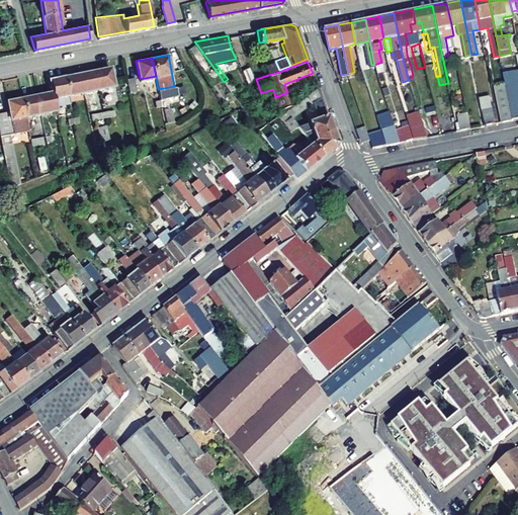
[(265,65),(268,75),(279,72),(279,70),(275,61),(265,65)]
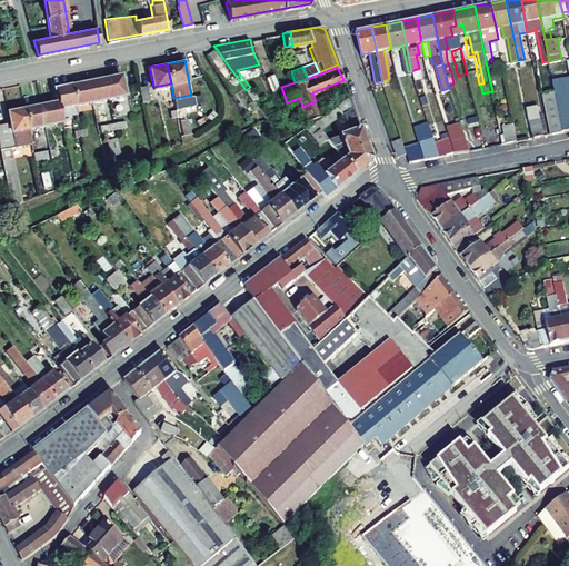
[(420,78),(419,68),(411,71),(417,88),(422,86),(420,78)]
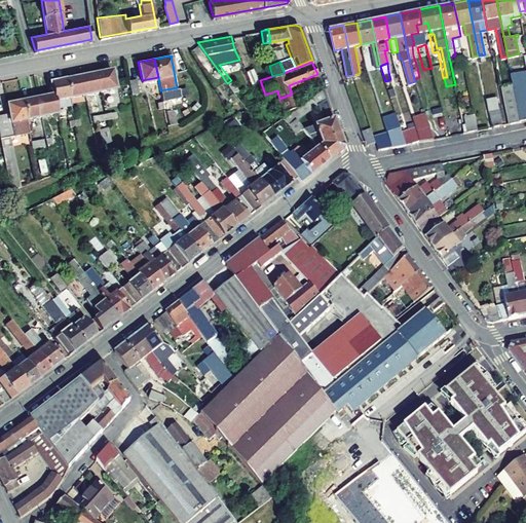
[(116,85),(112,67),(97,70),(100,88),(116,85)]
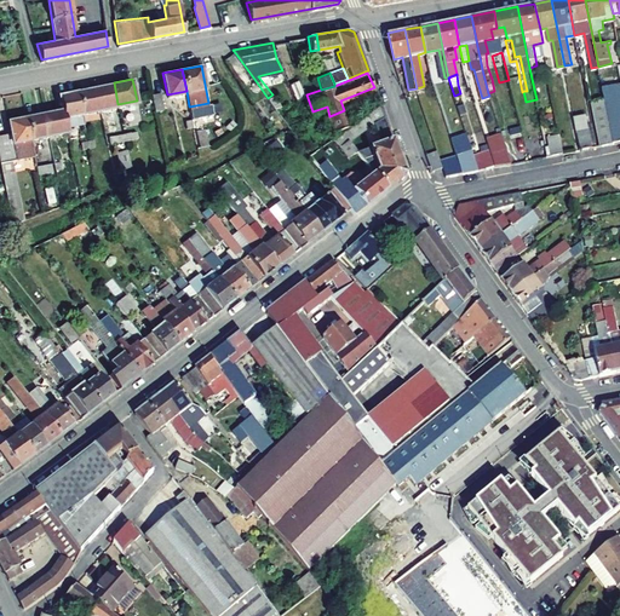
[(290,81),(297,98),(304,96),(297,79),(290,81)]
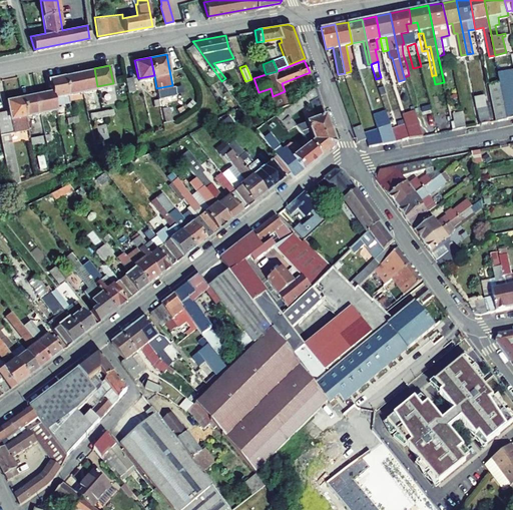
[(512,67),(498,70),(500,81),(507,117),(512,115),(512,67)]
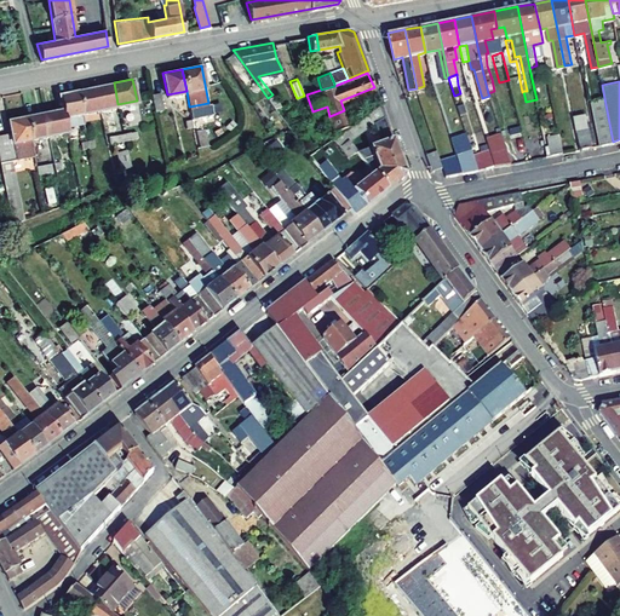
[(96,87),(99,108),(118,104),(114,82),(96,87)]
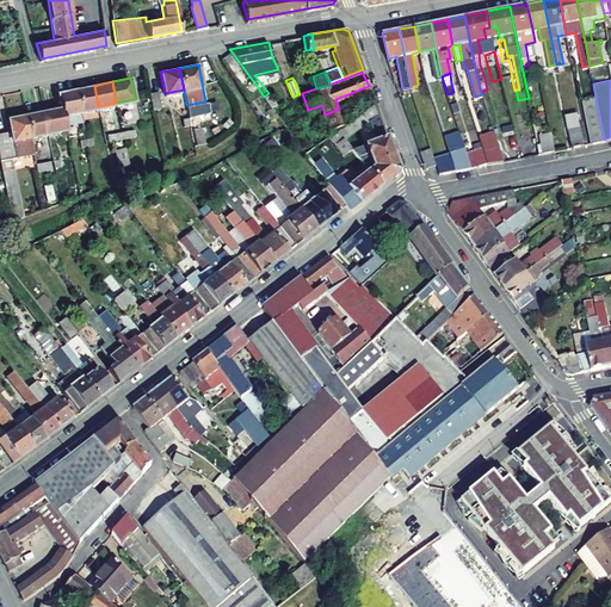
[(98,106),(94,86),(76,90),(81,110),(98,106)]
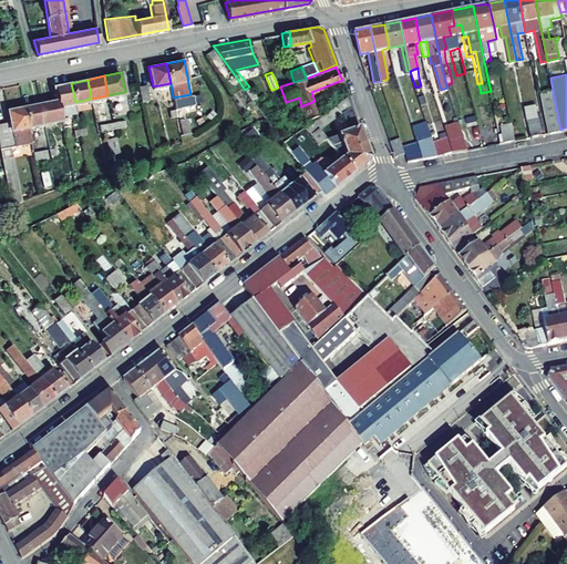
[(57,100),(60,115),(78,112),(75,102),(71,83),(54,86),(57,100)]
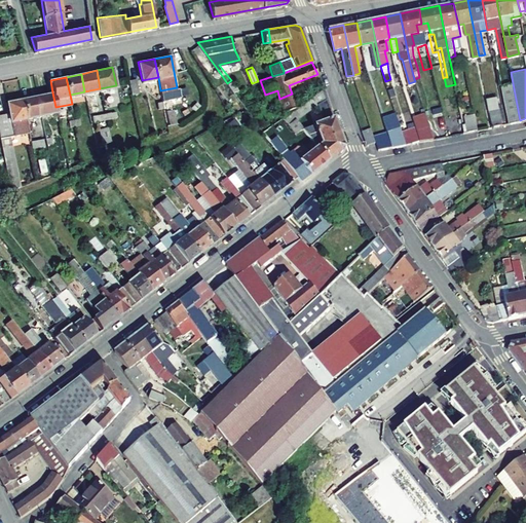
[(132,92),(139,91),(136,77),(128,79),(132,92)]
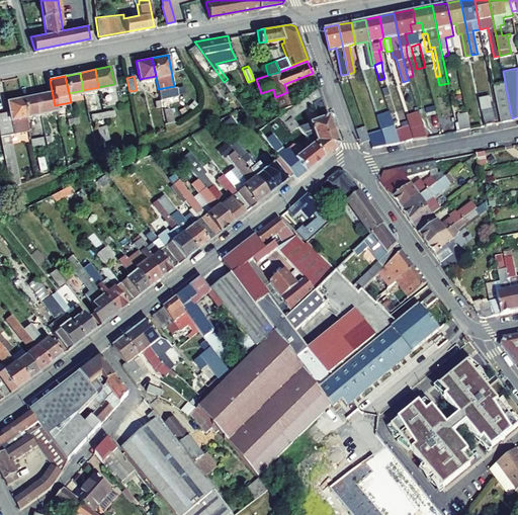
[(236,87),(229,78),(228,79),(224,82),(230,89),(236,87)]
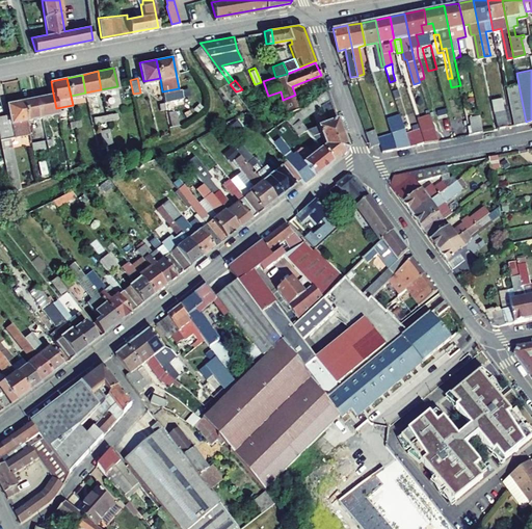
[(515,124),(526,122),(519,84),(508,86),(515,124)]
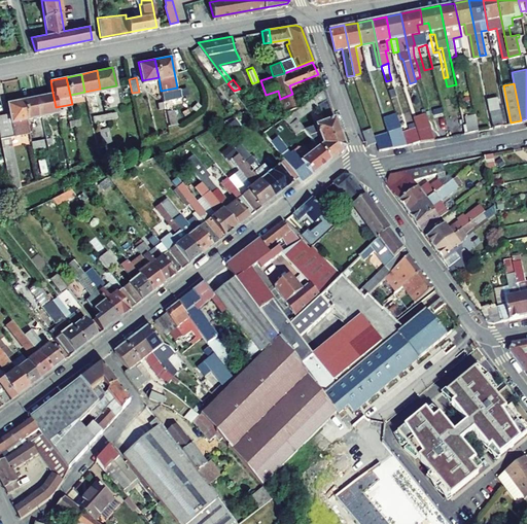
[(342,143),(322,88),(283,116),(293,129),(296,126),(299,129),(303,126),(295,118),(317,102),(323,119),(303,127),(312,138),(328,159),(341,148),(342,143)]
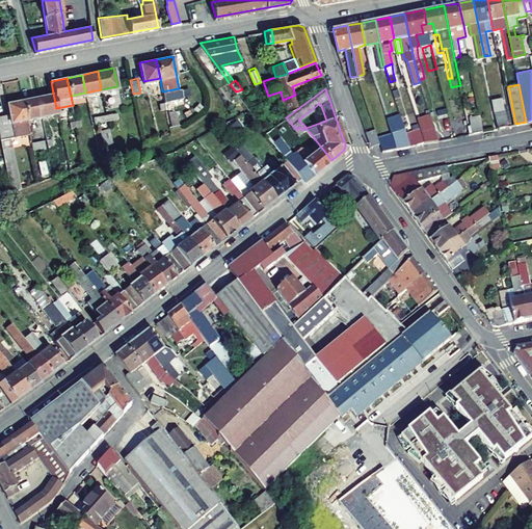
[(53,94),(37,97),(42,115),(57,112),(56,108),(53,94)]
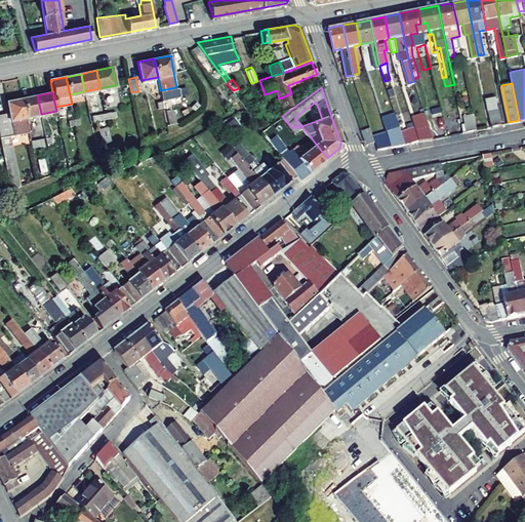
[(284,110),(295,106),(291,93),(279,98),(284,110)]
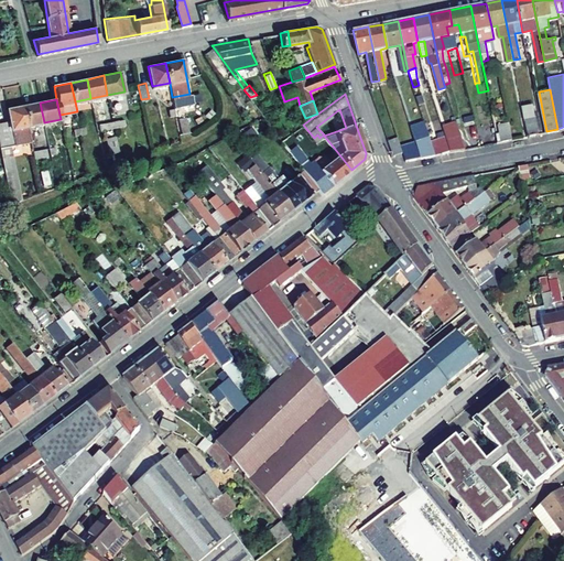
[(44,122),(40,103),(24,106),(28,126),(44,122)]
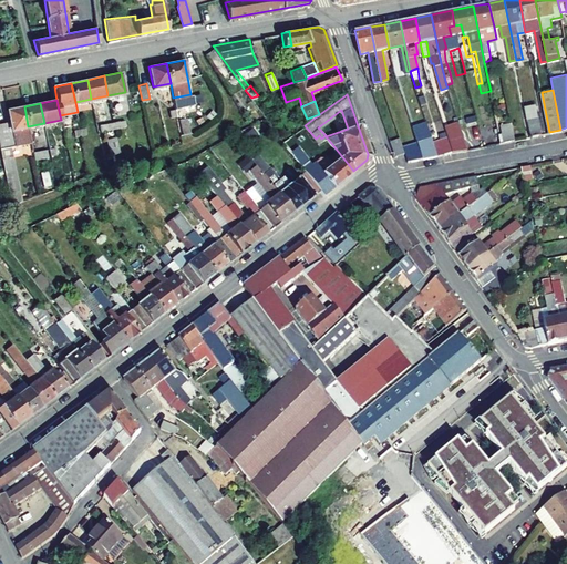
[(538,113),(536,103),(525,105),(531,135),(542,133),(538,113)]
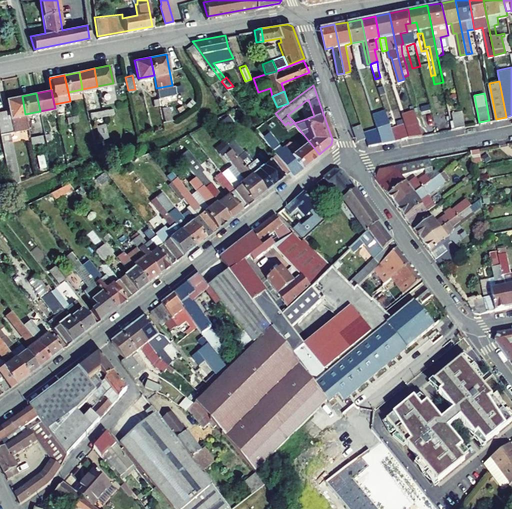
[(25,114),(22,96),(7,99),(9,108),(0,109),(0,135),(10,183),(19,180),(18,173),(10,131),(28,127),(25,114)]
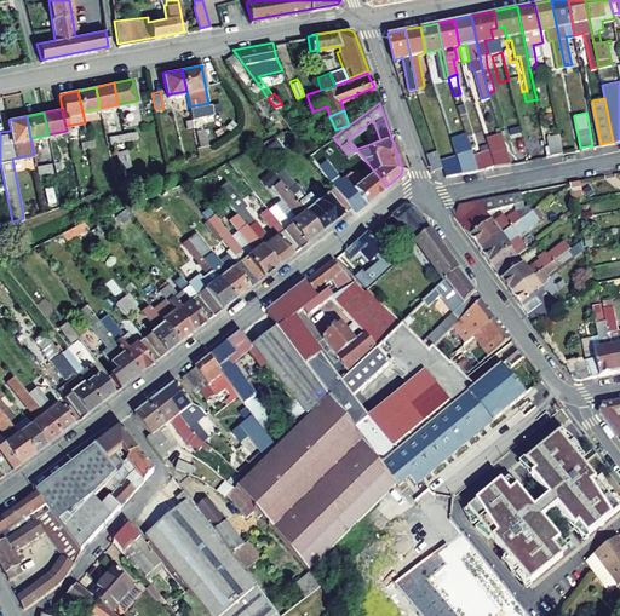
[(196,128),(200,145),(210,143),(206,127),(196,128)]
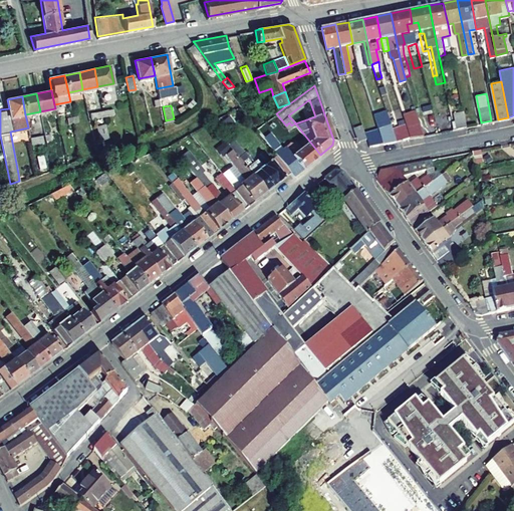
[(425,134),(416,108),(404,112),(411,137),(425,134)]
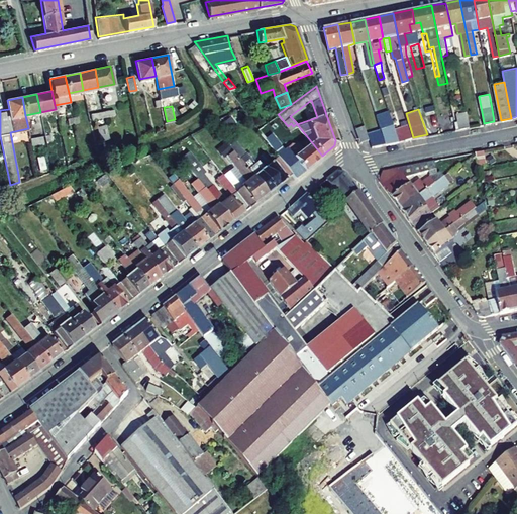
[(91,113),(92,118),(104,115),(103,110),(91,113)]
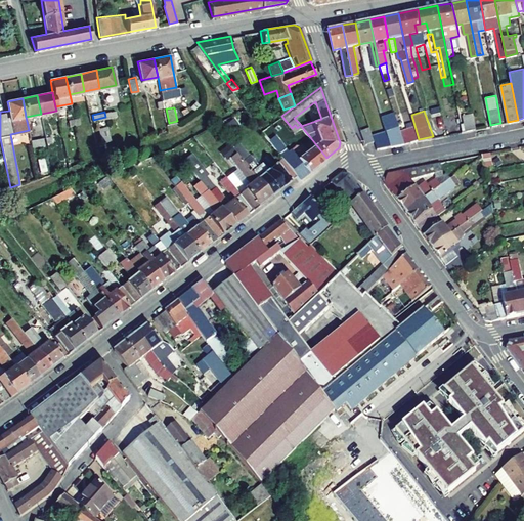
[(463,114),(464,122),(466,130),(476,128),(473,112),(463,114)]
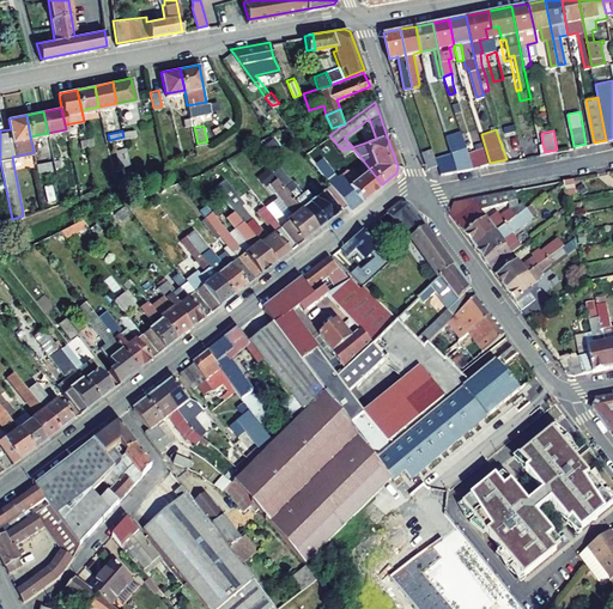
[(319,153),(322,151),(316,144),(305,151),(314,162),(321,156),(319,153)]
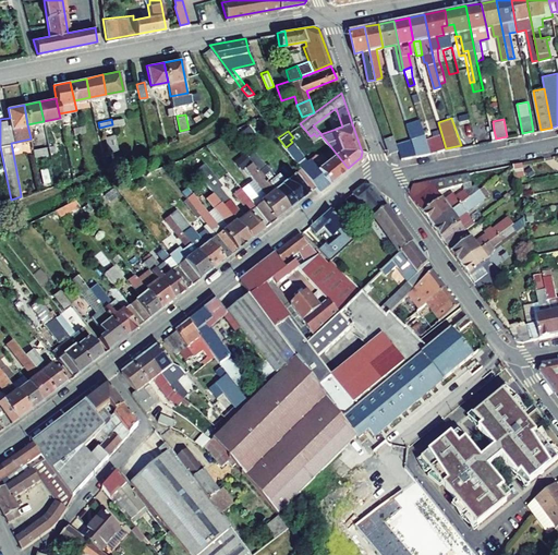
[(437,151),(445,147),(440,133),(432,135),(437,151)]
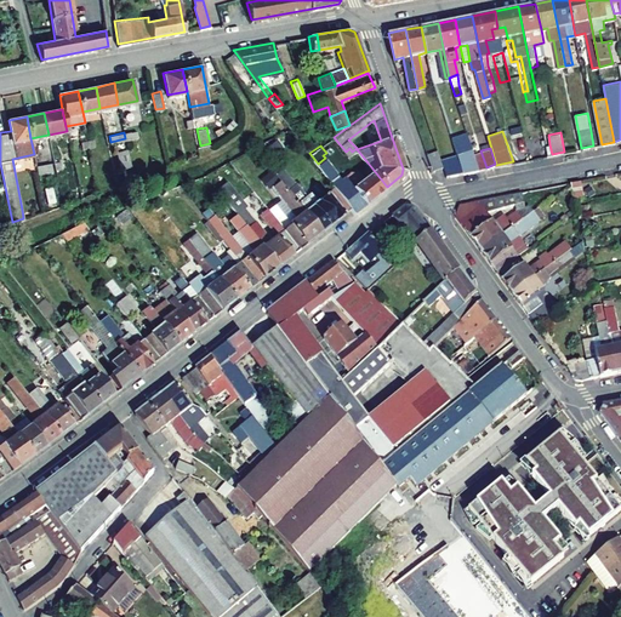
[(121,167),(131,165),(127,149),(118,152),(121,167)]
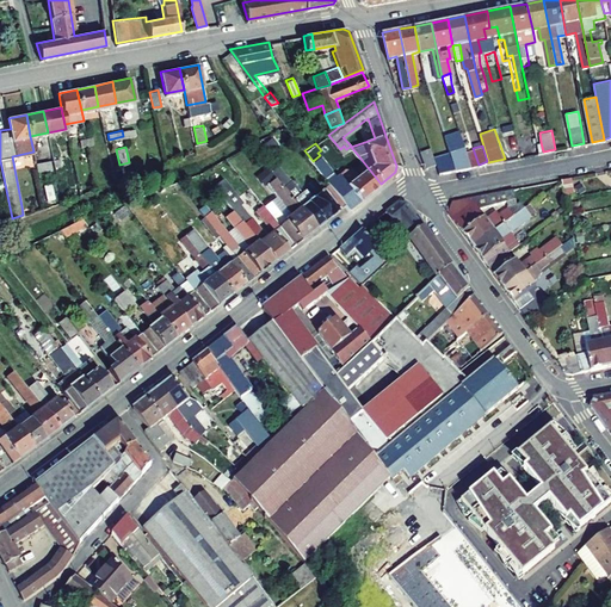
[(426,167),(436,163),(431,147),(420,150),(426,167)]
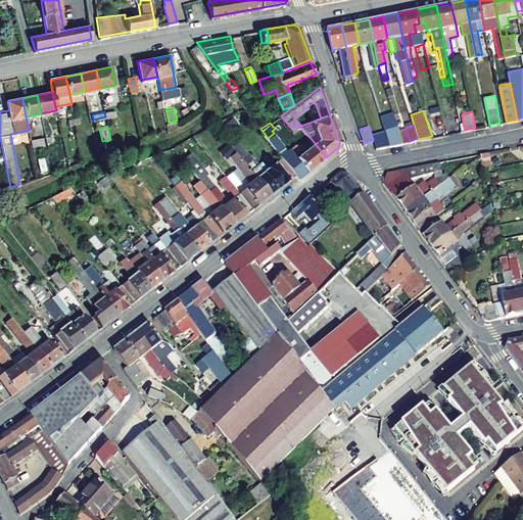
[(389,144),(397,143),(392,128),(385,130),(389,144)]
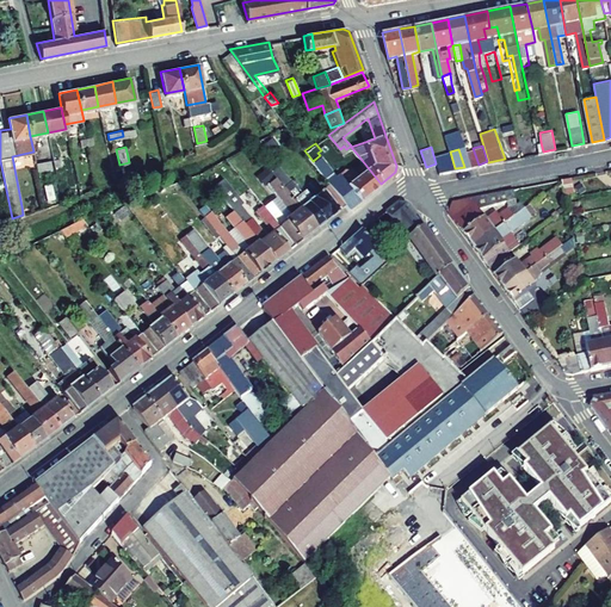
[(446,171),(455,168),(450,152),(442,155),(446,171)]
